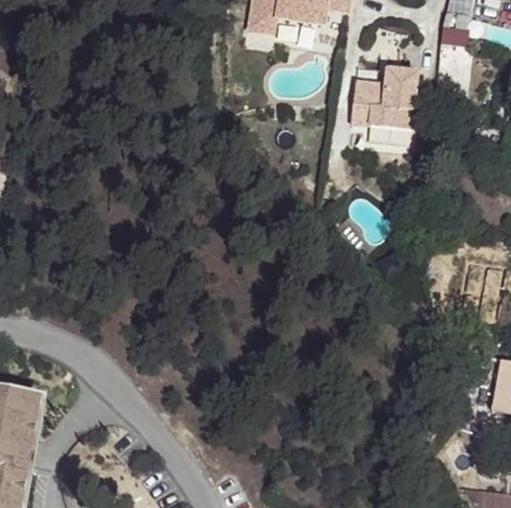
[(349,13),(351,0),(279,0),(252,0),(248,29),(274,33),(277,18),(323,25),(326,9),(349,13)]
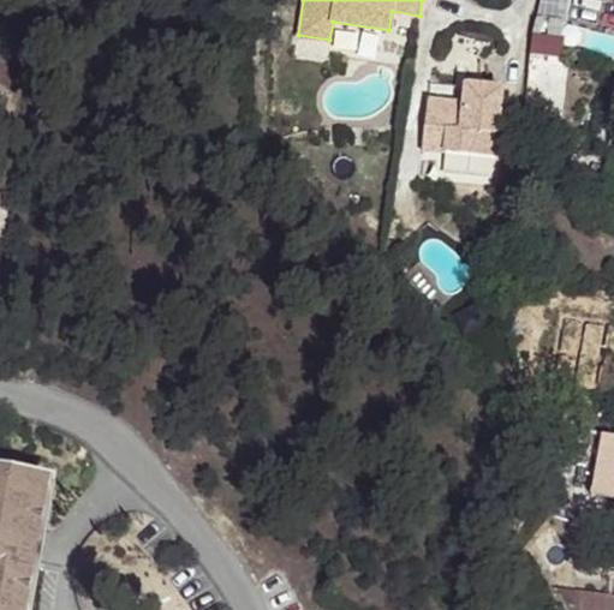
[(537,0),(535,16),(564,19),(566,0),(537,0)]
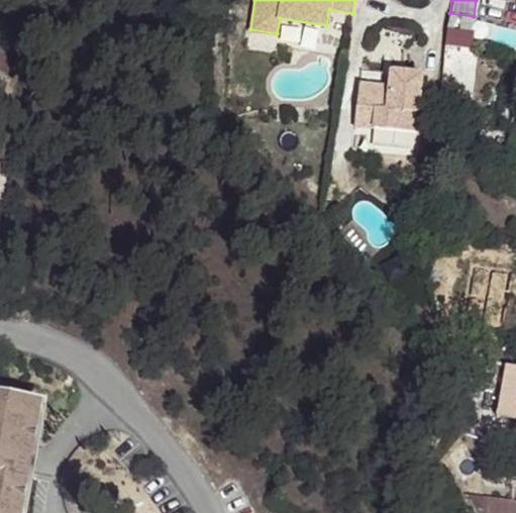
[(449,13),(446,29),(438,102),(463,105),(474,16),(449,13)]
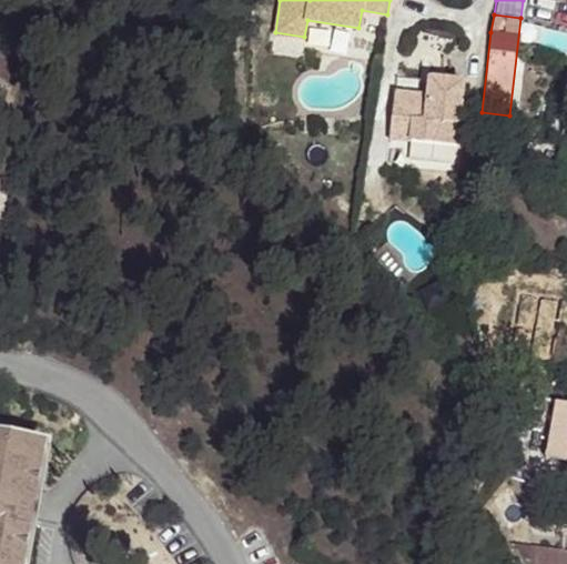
[(416,91),(394,89),(390,121),(411,123),(409,137),(455,142),(463,79),(428,76),(426,98),(415,97),(416,91)]
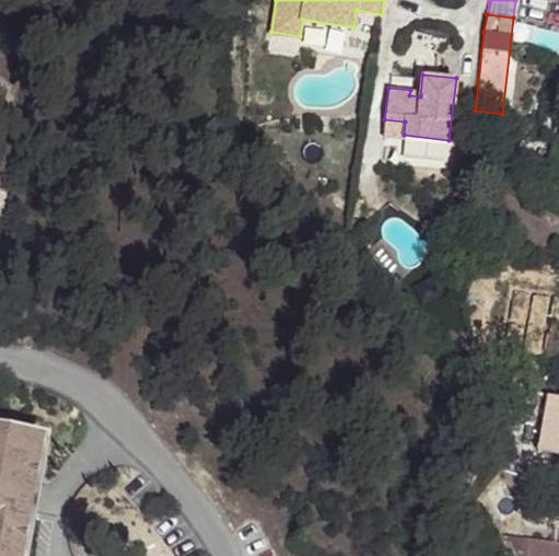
[(405,122),(384,119),(383,132),(404,135),(405,122)]
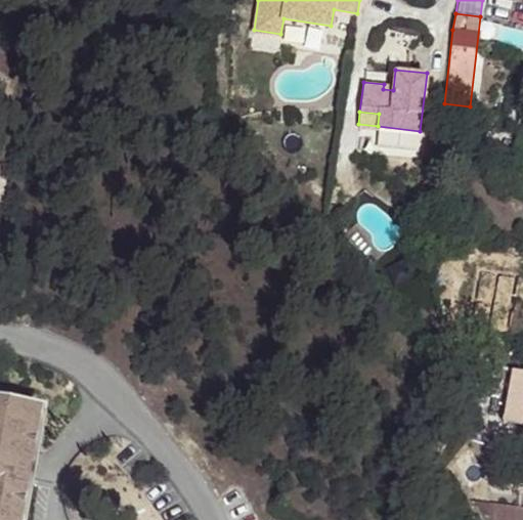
[(522,438),(522,439),(522,388),(509,386),(506,402),(522,404),(522,438)]
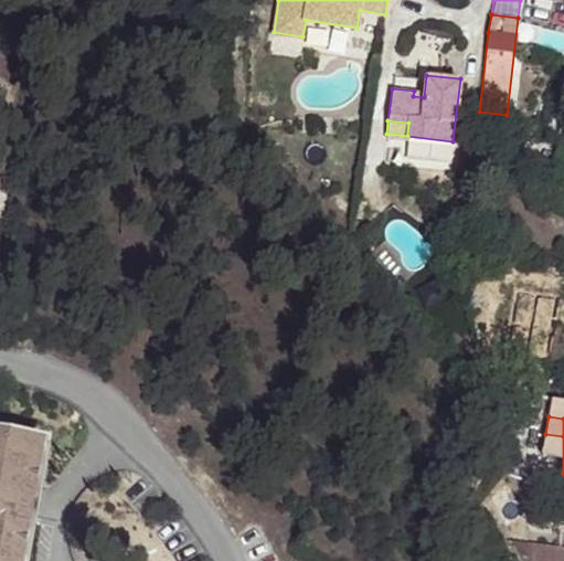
[(0,560),(23,560),(45,443),(0,434),(0,560)]
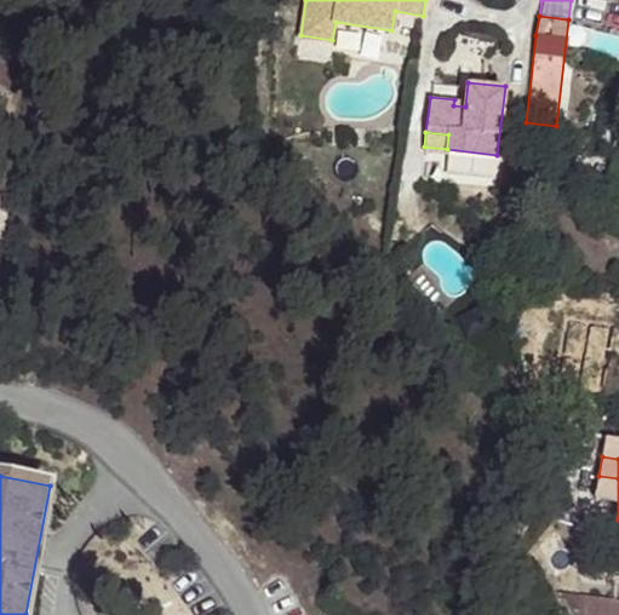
[(557,590),(577,614),(580,614),(584,593),(557,590)]
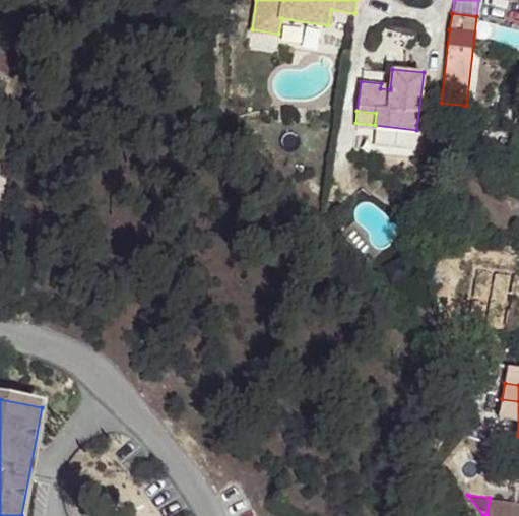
[(518,515),(518,502),(490,498),(487,515),(518,515)]
